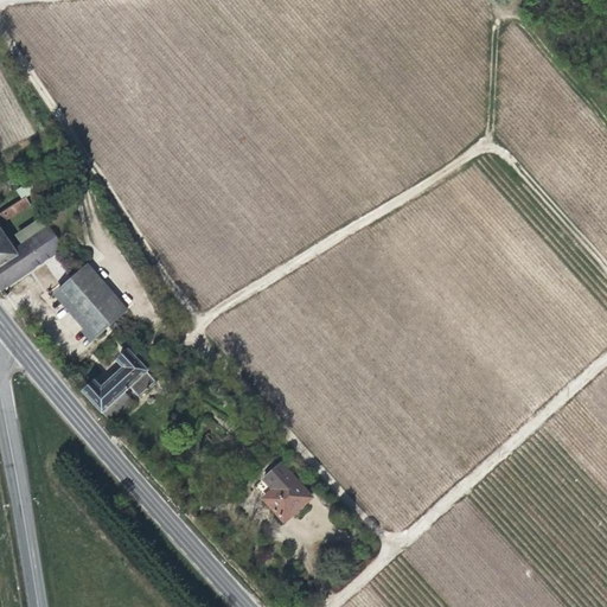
[(0,198),(12,191),(10,186),(7,183),(0,186),(0,198)]
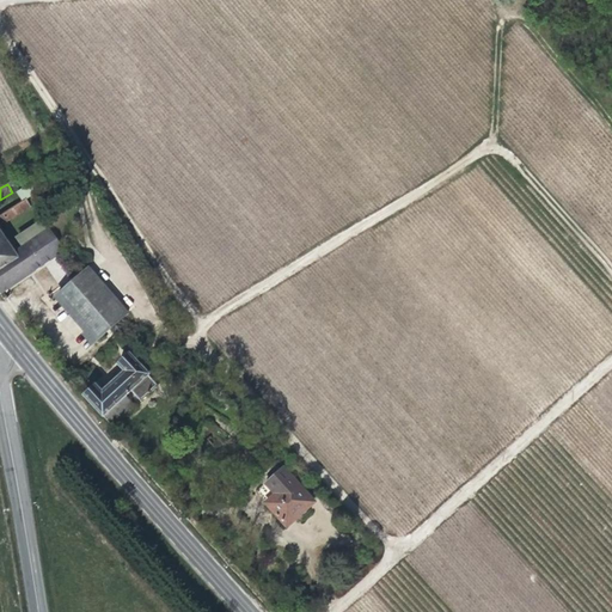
[(25,200),(35,194),(31,184),(17,194),(22,201),(25,200)]
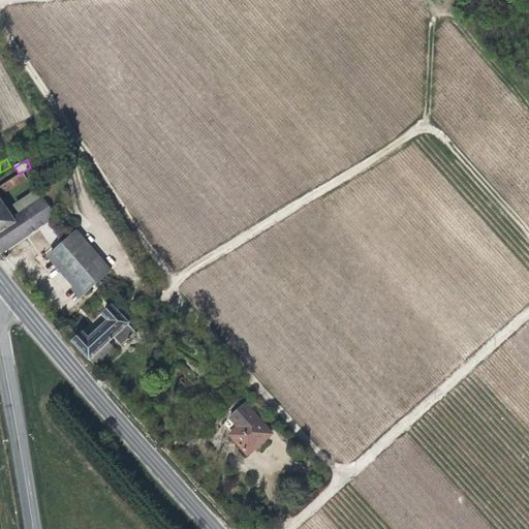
[(0,187),(4,193),(26,179),(22,173),(19,174),(0,186),(0,187)]
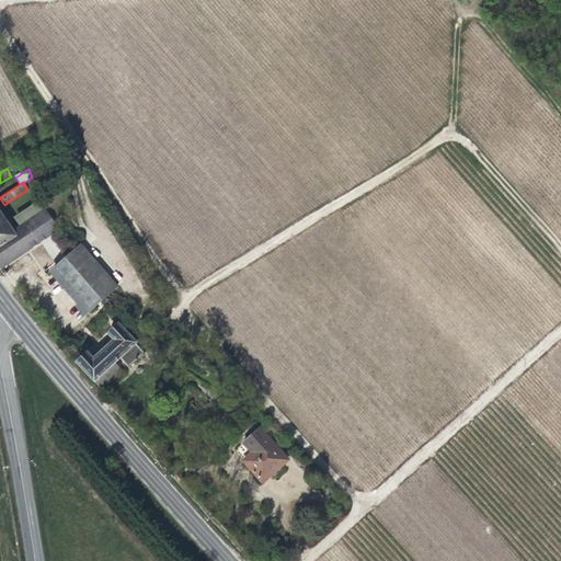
[(0,265),(2,268),(52,235),(53,233),(54,236),(64,251),(65,252),(71,247),(54,225),(45,210),(42,213),(41,208),(38,202),(16,216),(16,220),(21,227),(13,232),(0,212),(0,265)]
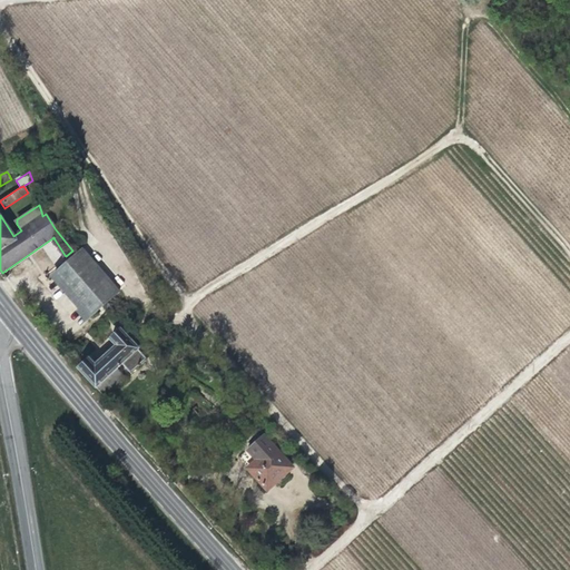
[(119,292),(82,249),(77,255),(72,251),(66,256),(70,261),(68,263),(53,275),(64,287),(90,317),(119,292)]
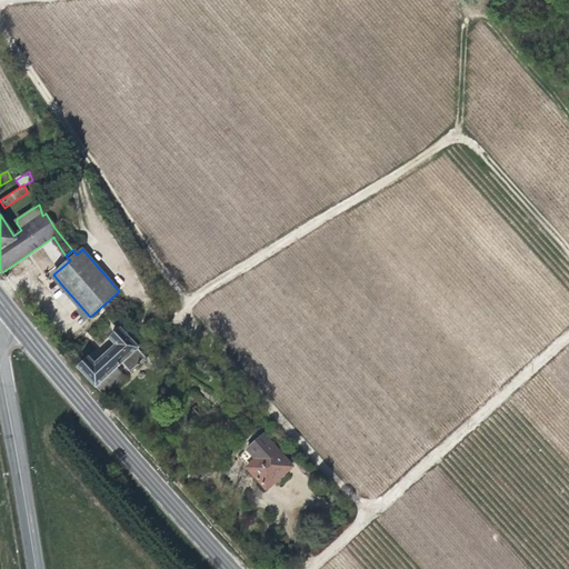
[(117,368),(121,363),(131,373),(147,358),(120,330),(110,339),(116,346),(95,366),(89,359),(78,369),(105,398),(118,386),(126,378),(117,368)]
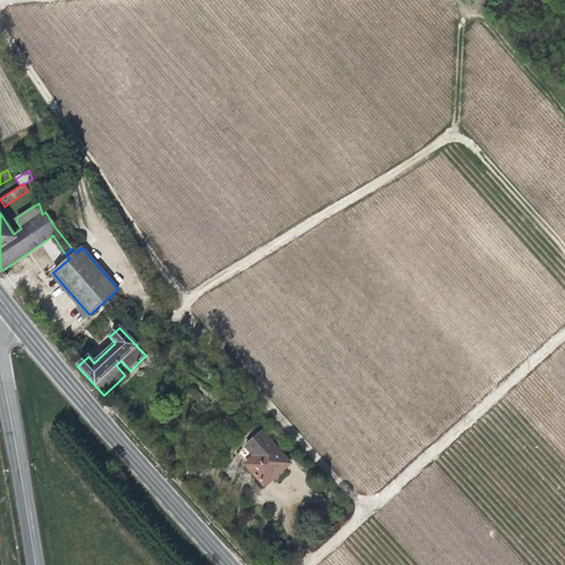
[(285,467),(289,462),(262,432),(245,447),(257,460),(249,467),(248,469),(265,488),(270,482),(278,475),(277,475),(285,467)]
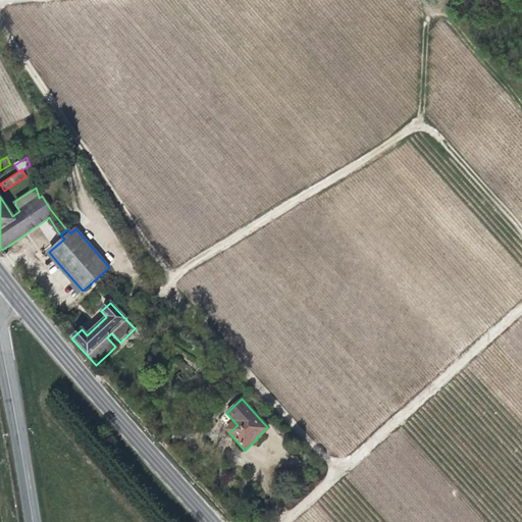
[(238,425),(226,413),(219,419),(230,431),(238,425)]
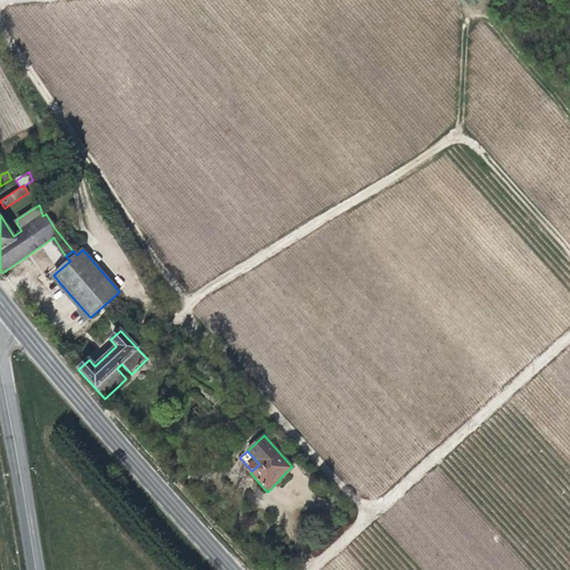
All buildings are outlined.
